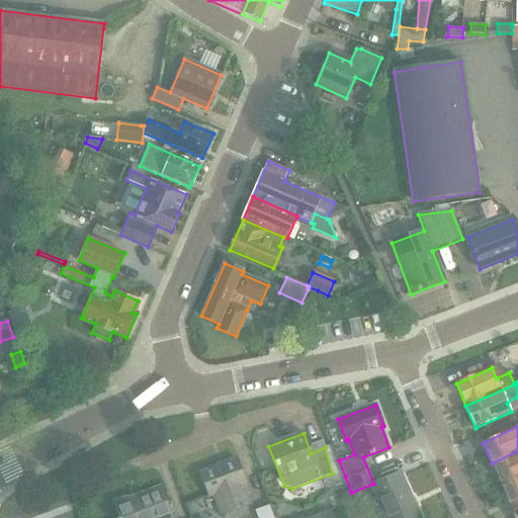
[(517,451),(492,463),(502,486),(517,478),(517,451)]
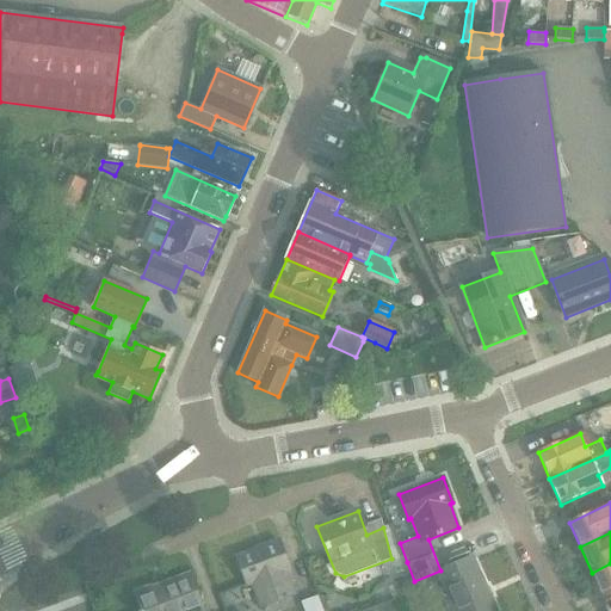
[(261,608),(294,594),(285,571),(288,568),(278,542),(236,557),(247,585),(252,582),(261,608)]
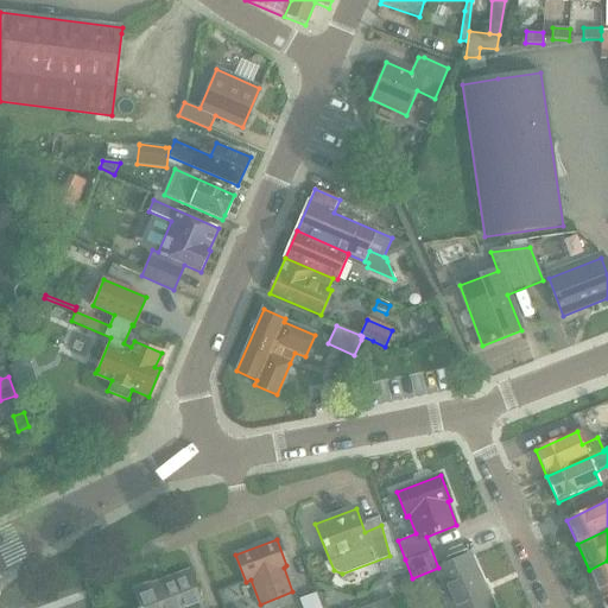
[(492,607),(469,555),(438,568),(436,569),(453,607),(492,607)]
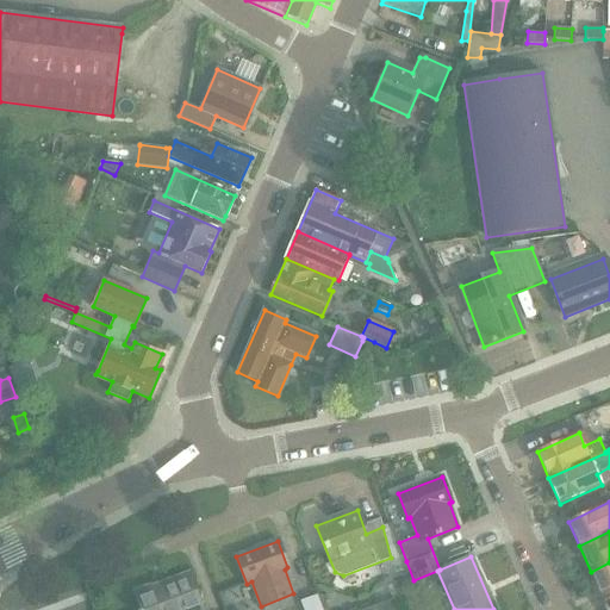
[(609,562),(591,572),(602,598),(609,595),(609,562)]
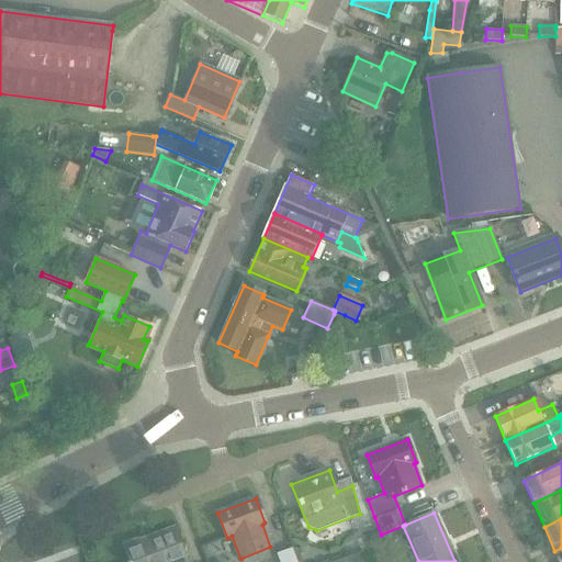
[(124,548),(128,561),(187,561),(175,529),(124,548)]
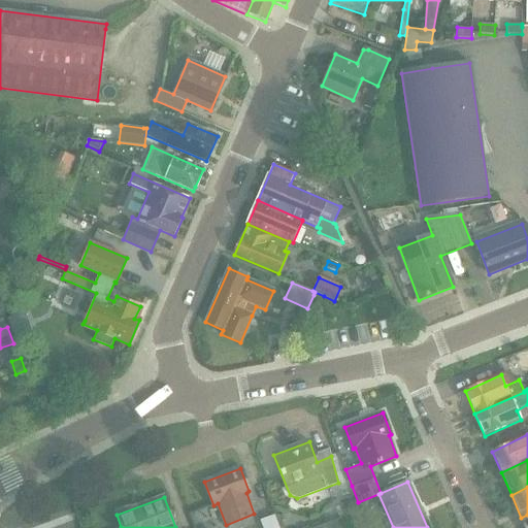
[(262,527),(279,527),(275,516),(260,521),(262,527)]
